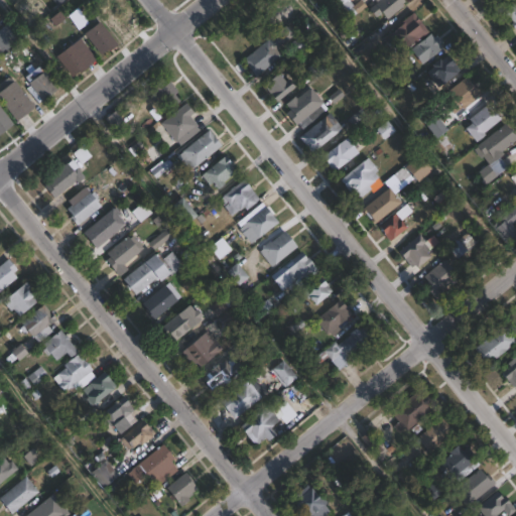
[(373,0),(372,1),(371,0),(352,0),(351,1),(351,0),(350,1),(353,6),(361,0),(371,13),(361,20),(357,14),(353,16),(349,10),(348,11),(340,0),(373,0)]
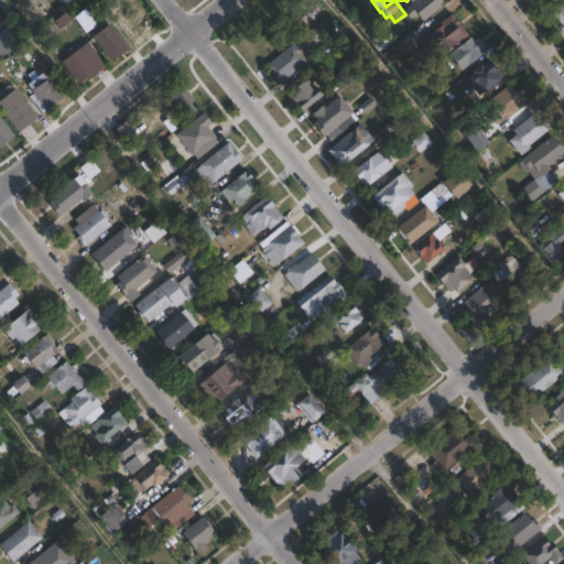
[(441,0),(443,2),(438,6),(441,8),(422,22),(416,15),(411,20),(403,10),(415,0),(441,0)]
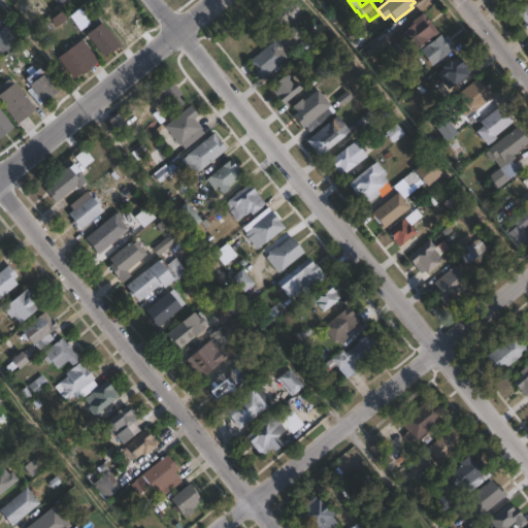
[(527,29),(526,31),(523,26),(525,24),(520,18),(517,20),(514,14),(516,12),(516,11),(525,4),(526,5),(527,3),(527,29)]
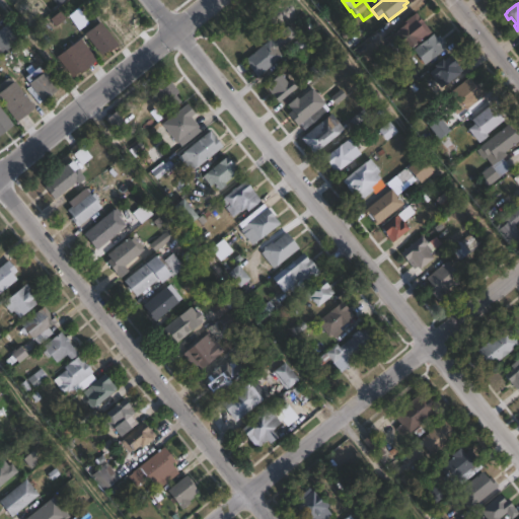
[(431,33),(412,50),(411,49),(403,56),(397,48),(393,52),(383,40),(390,34),(391,36),(399,29),(398,28),(405,23),(404,21),(415,13),(431,33)]
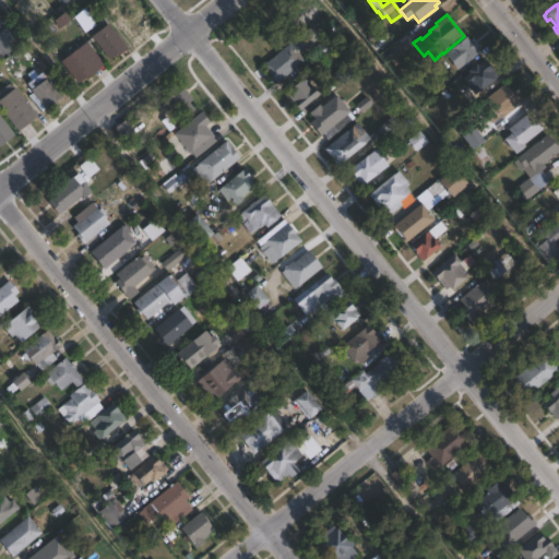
[(127,49),(117,57),(115,55),(108,60),(90,38),(107,24),(127,49)]
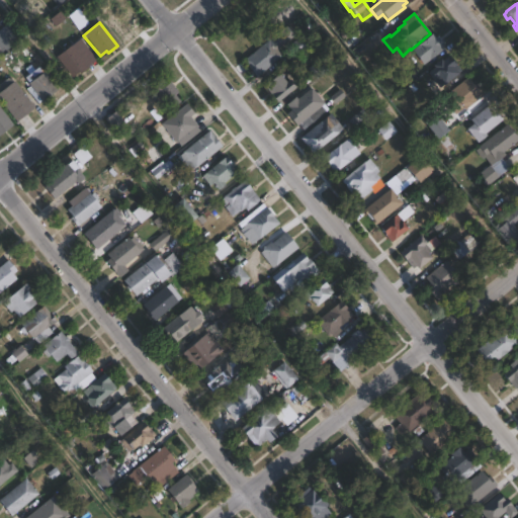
[(291,48),(258,75),(244,59),(285,24),(293,34),(285,40),(291,48)]
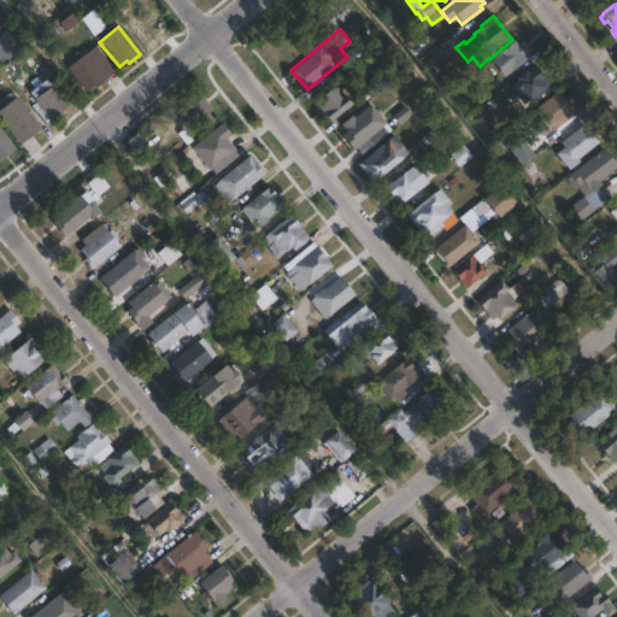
[(21,48),(6,60),(0,53),(0,34),(6,30),(21,48)]
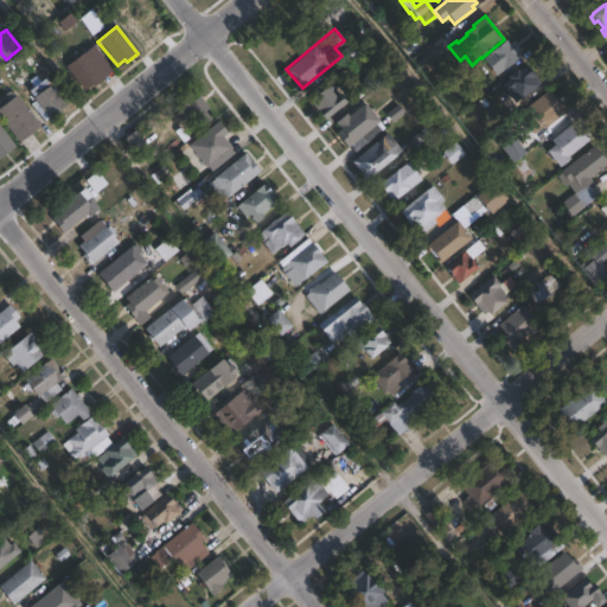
[(506,40),(510,45),(513,43),(521,51),(517,53),(521,58),(497,77),(483,59),(506,40)]
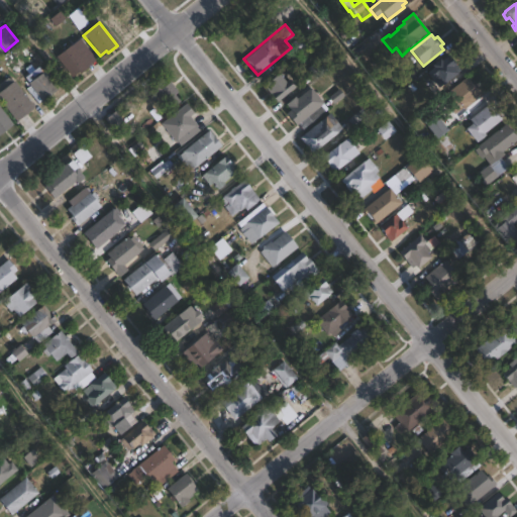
[(84,44),(97,61),(88,68),(89,68),(80,75),(79,73),(72,79),(55,58),(70,44),(75,52),(84,44)]
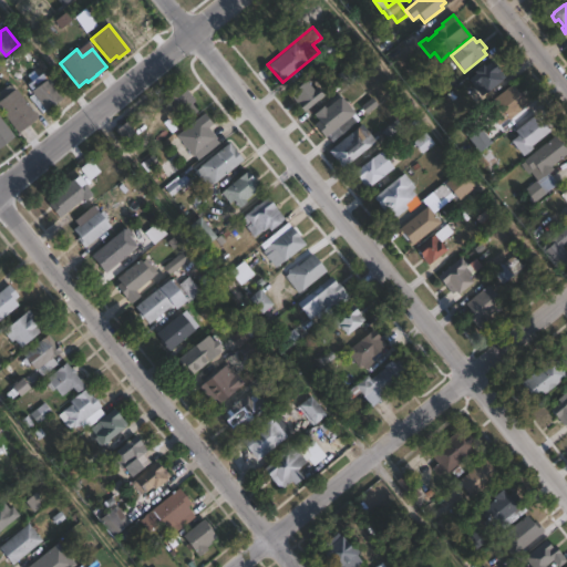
[(492,62),(504,78),(482,96),(468,80),(475,74),(474,72),(483,65),(485,66),(492,62)]
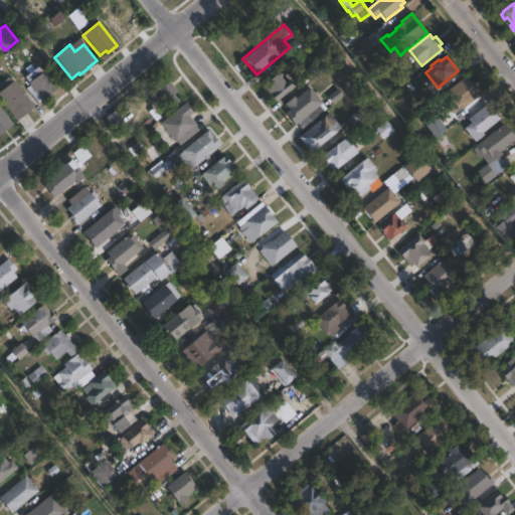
[(325,68),(314,77),(306,67),(316,58),(325,68)]
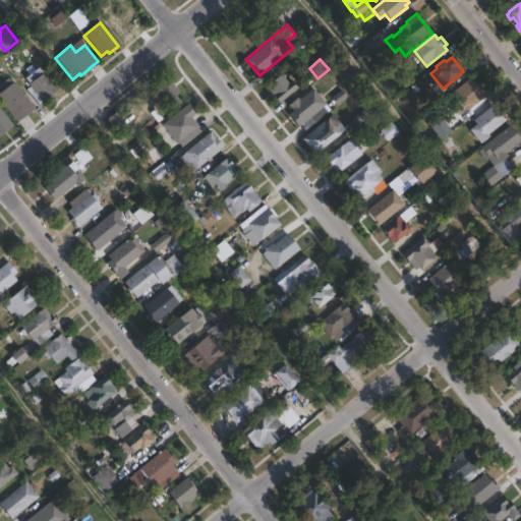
[(58,88),(42,102),(27,84),(44,70),(58,88)]
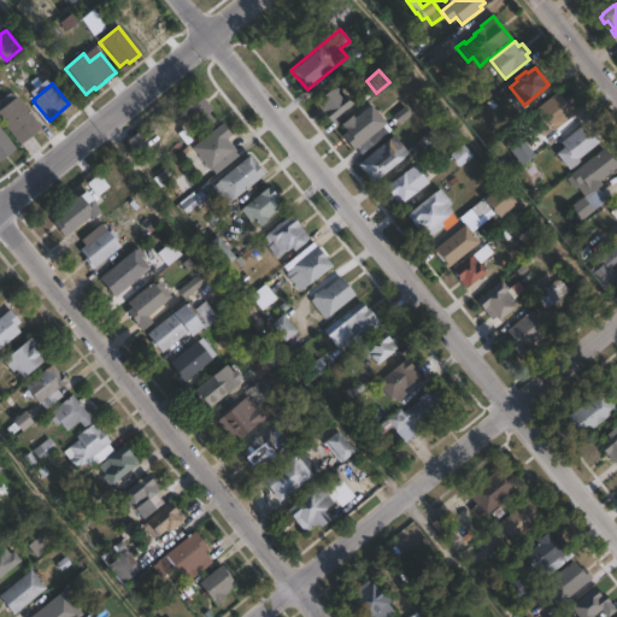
[(333,86),(341,97),(345,93),(353,103),(330,122),(313,101),(333,86)]
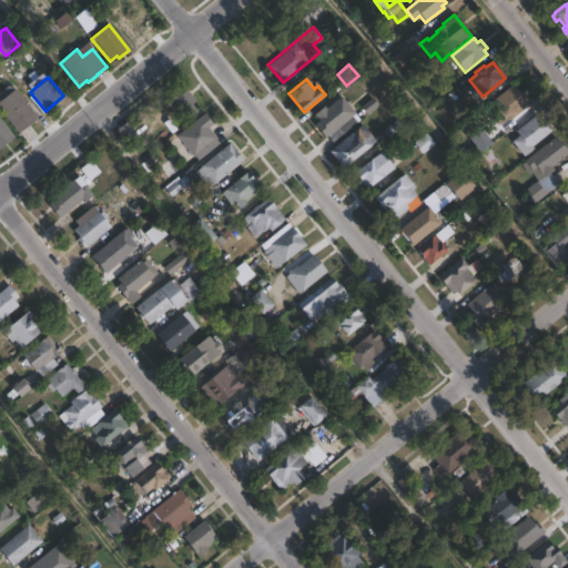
[(201,108),(188,119),(182,111),(174,117),(161,99),(181,83),(201,108)]
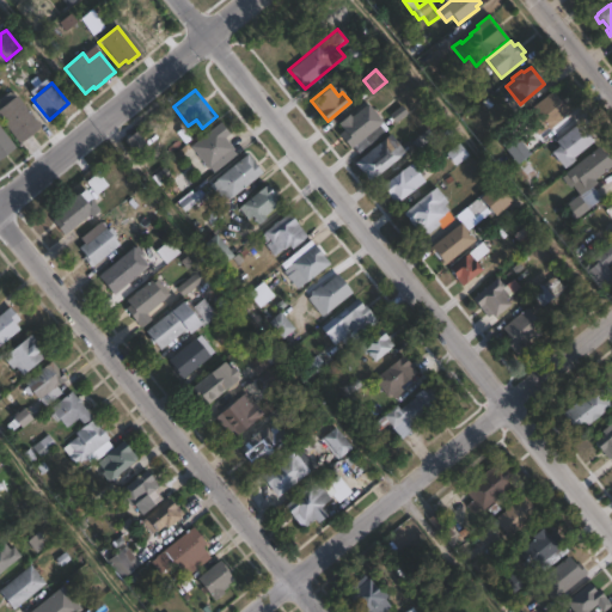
[(552,91),(560,102),(563,99),(573,112),(549,128),(549,127),(537,135),(528,122),(521,127),(515,118),(552,91)]
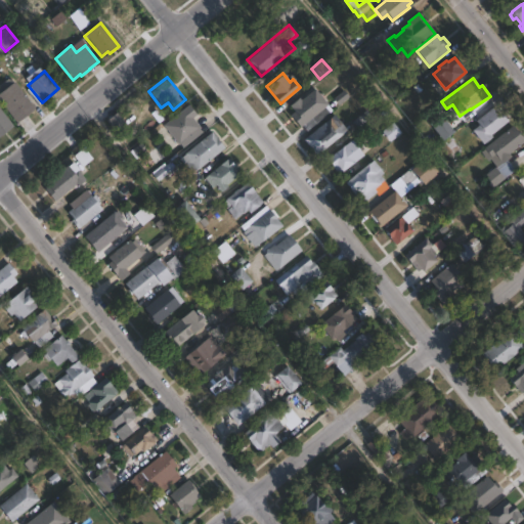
[(34,106),(15,122),(0,102),(0,90),(13,80),(34,106)]
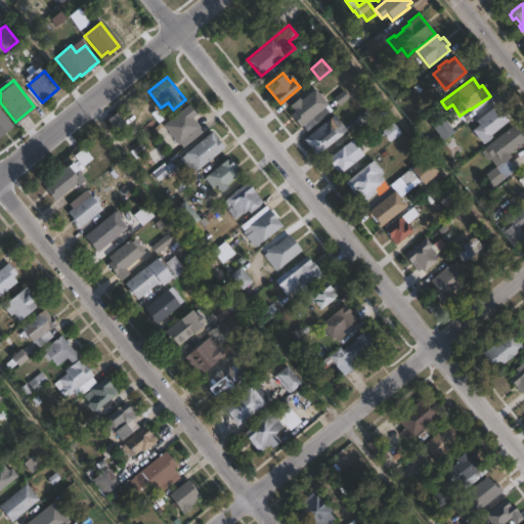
[(314,87),(328,103),(311,117),(316,122),(306,131),(302,125),(300,127),(290,114),(294,111),(289,104),(299,96),(301,98),(314,87)]
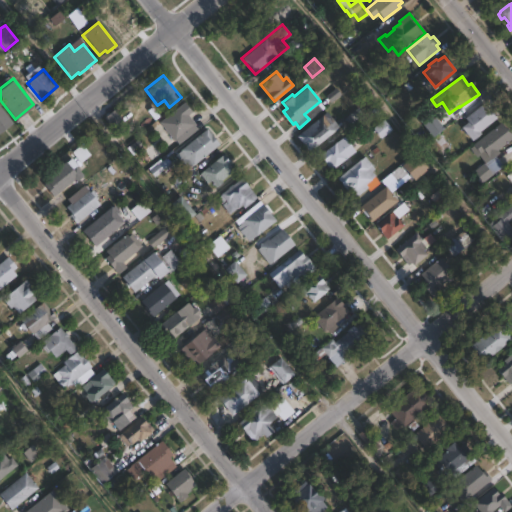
[(196,124),(175,141),(159,122),(184,101),(192,111),(188,114),(196,124)]
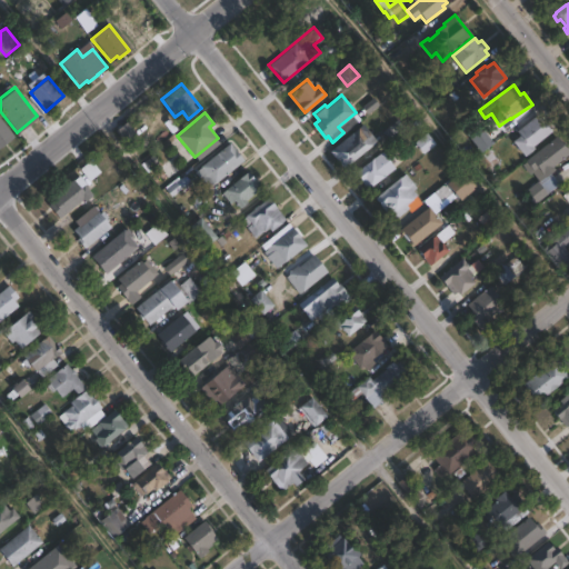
[(535,148),(526,156),(513,141),(520,135),(517,130),(538,113),(551,130),(532,146),(535,148)]
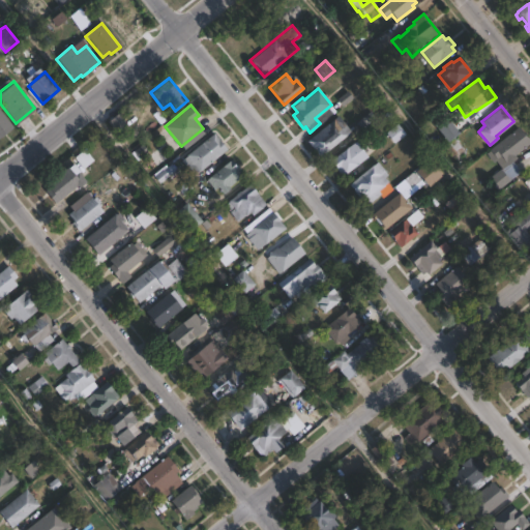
[(0,111),(12,126),(0,136),(0,111)]
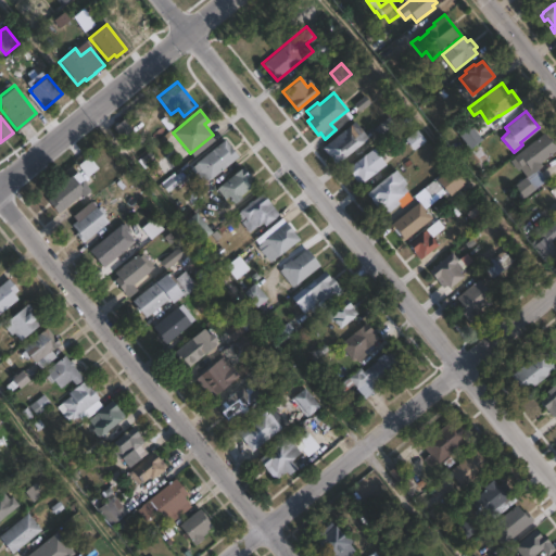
[(127,116),(130,121),(128,123),(130,125),(129,125),(134,130),(122,139),(112,126),(124,117),(125,118),(127,116)]
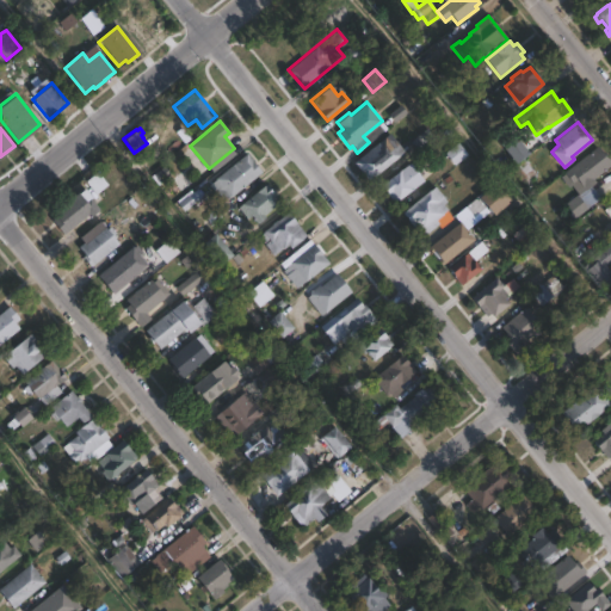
[(530,152),(517,162),(500,142),(513,131),(530,152)]
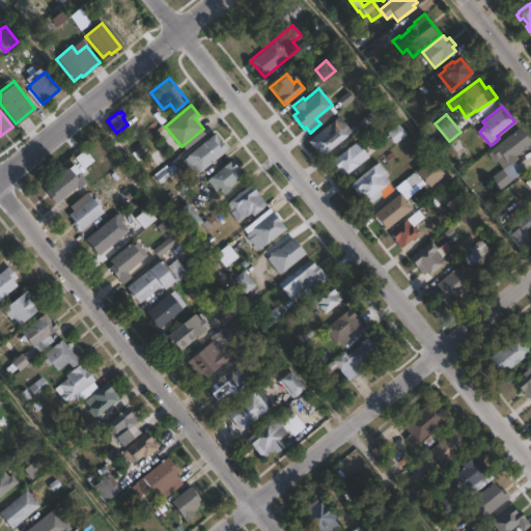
[(351,130),(319,156),(307,140),(339,115),(351,130)]
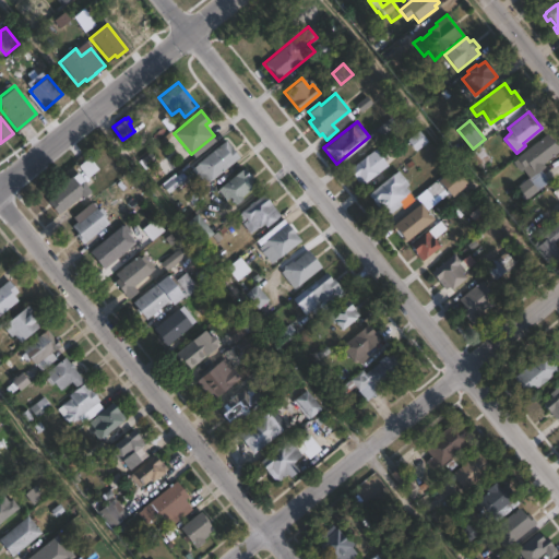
[(547,132),(554,141),(555,140),(558,145),(558,150),(544,163),(546,166),(542,169),(550,180),(527,199),(518,186),(528,176),(523,169),(521,171),(513,162),(518,158),(516,156),(547,132)]
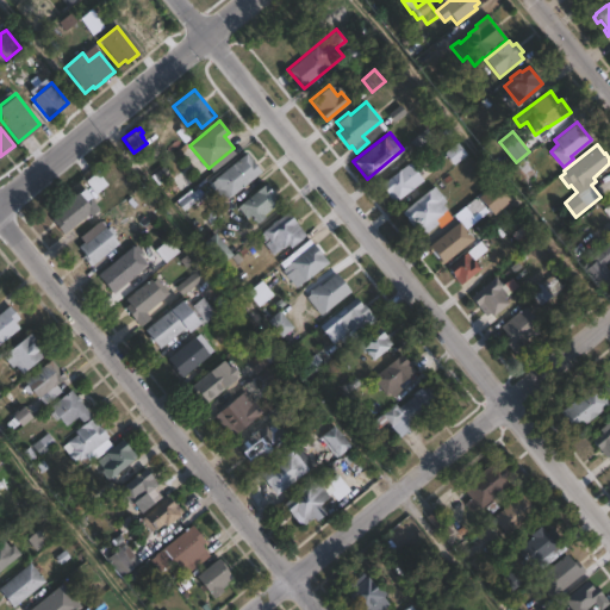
[(261,170),(228,198),(225,194),(221,199),(209,185),(216,179),(215,178),(246,151),(261,170)]
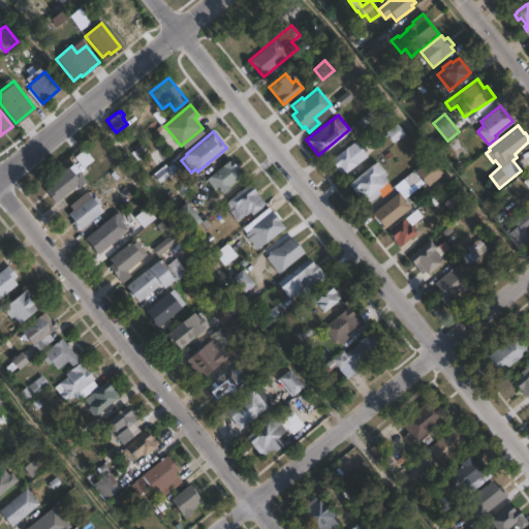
[(466,152),(457,161),(444,146),(454,137),(466,152)]
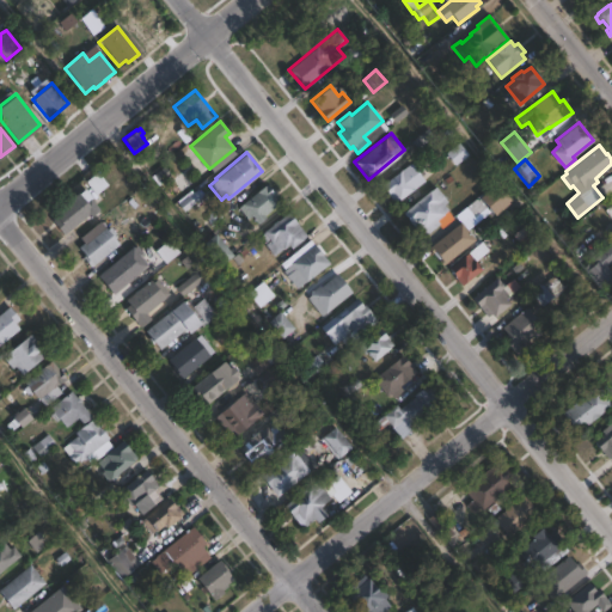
[(424,179),(395,201),(381,184),(411,161),(424,179)]
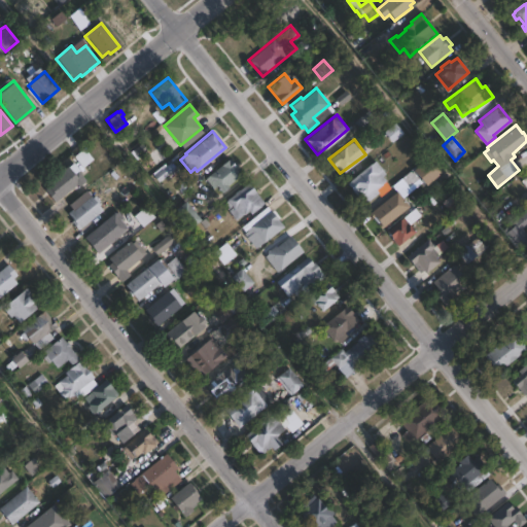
[(441,172),(425,184),(413,169),(427,156),(441,172)]
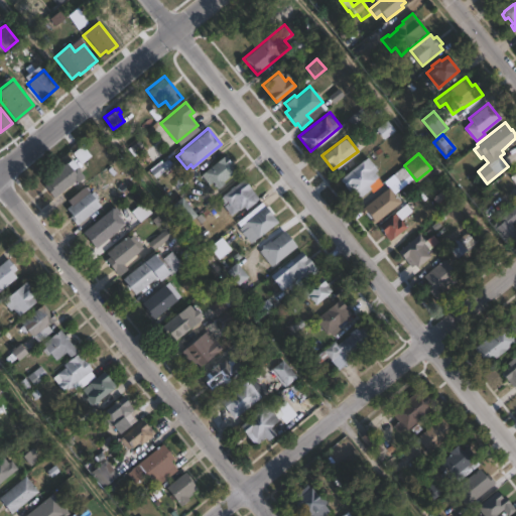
[(223,181),(224,182),(217,188),(212,182),(209,184),(201,174),(225,155),(237,170),(223,181)]
